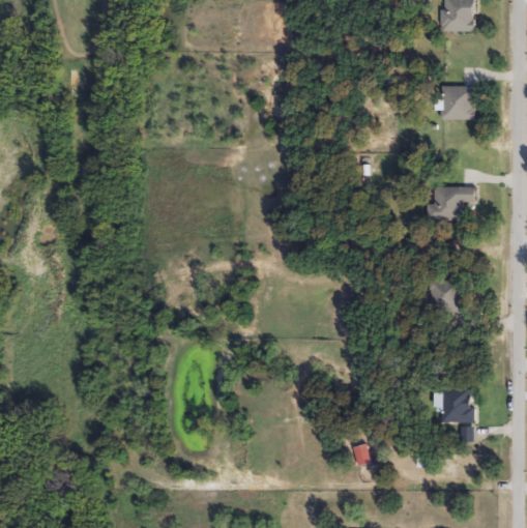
[(475,0),(475,31),(442,31),(442,0),(475,0)]
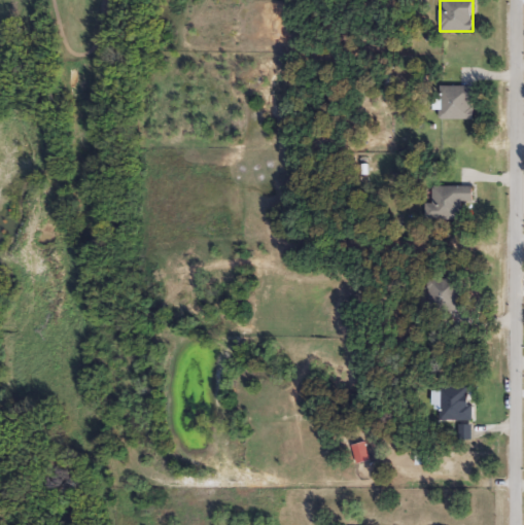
[(473,85),(473,118),(439,118),(440,85),(473,85)]
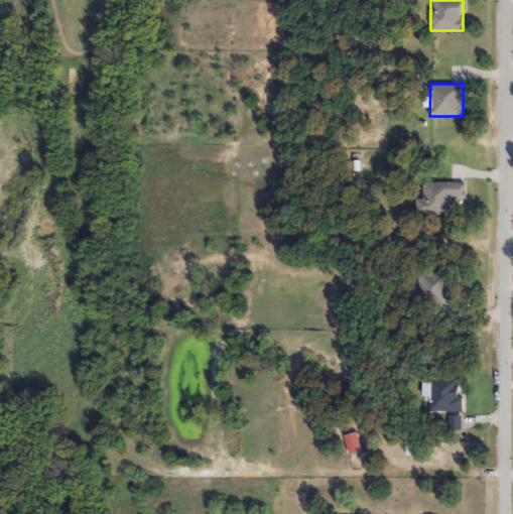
[(423,198),(423,181),(463,181),(463,198),(453,198),(453,214),(417,214),(417,198),(423,198)]
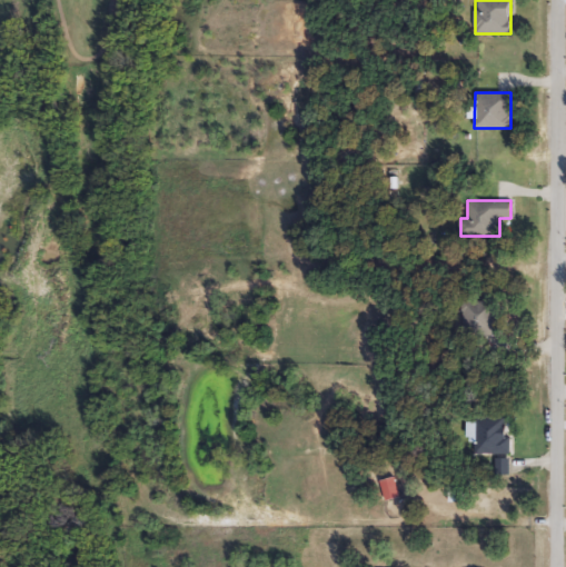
[(498,335),(463,335),(463,299),(498,299),(498,335)]
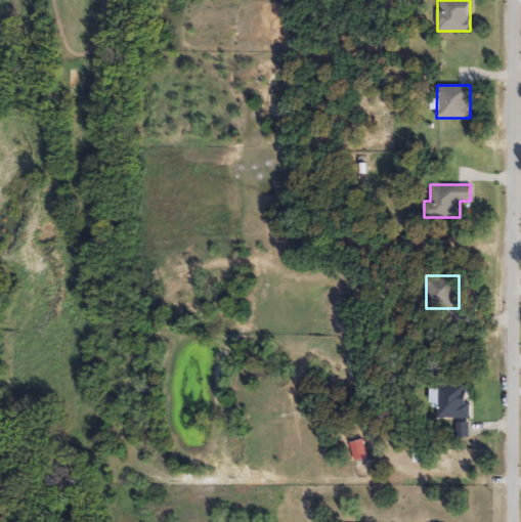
[(436,418),(436,384),(468,384),(468,418),(436,418)]
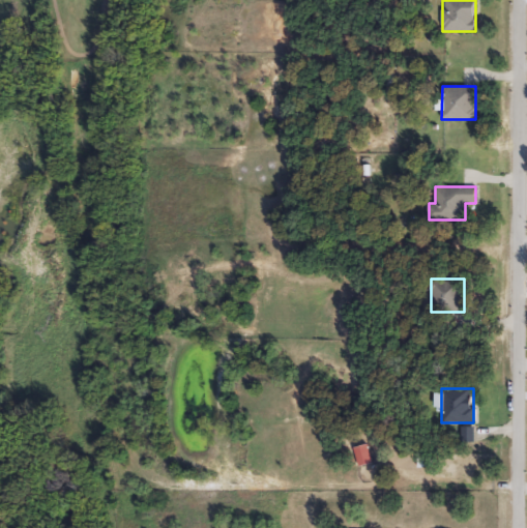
[(471,428),(471,440),(461,440),(461,428),(471,428)]
